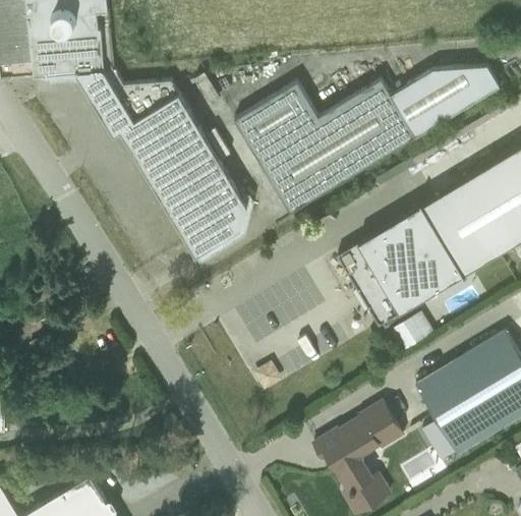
[(74,72),(113,71),(106,0),(0,0),(0,79),(47,75),(74,72)]
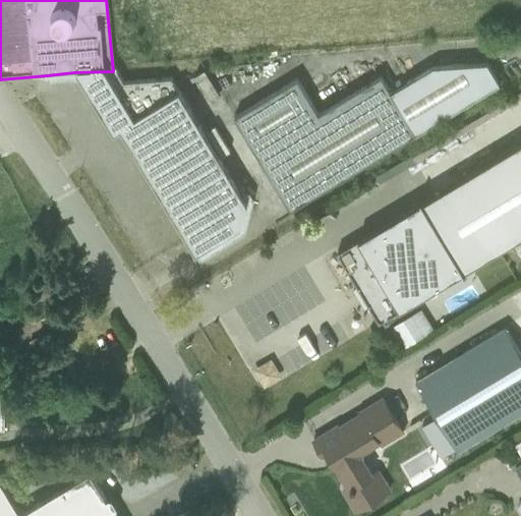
[(296,84),(234,122),(289,214),(499,89),(486,68),(432,71),(390,98),(380,81),(317,119),(296,84)]
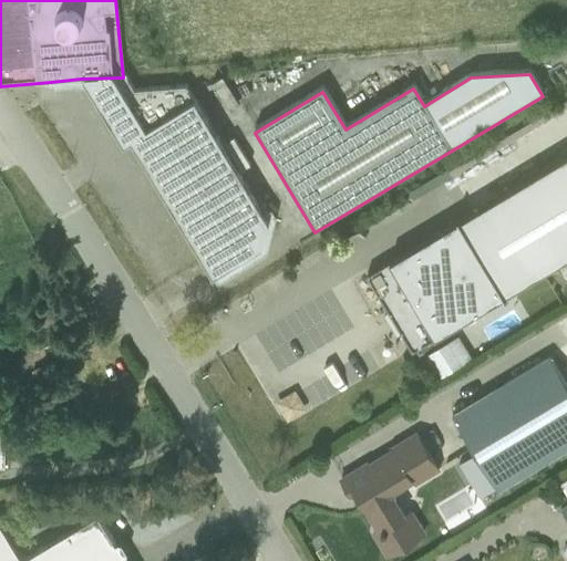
[(123,78),(81,79),(88,90),(123,148),(131,144),(213,280),(261,250),(268,226),(238,176),(248,169),(233,142),(222,149),(186,90),(134,94),(123,78)]
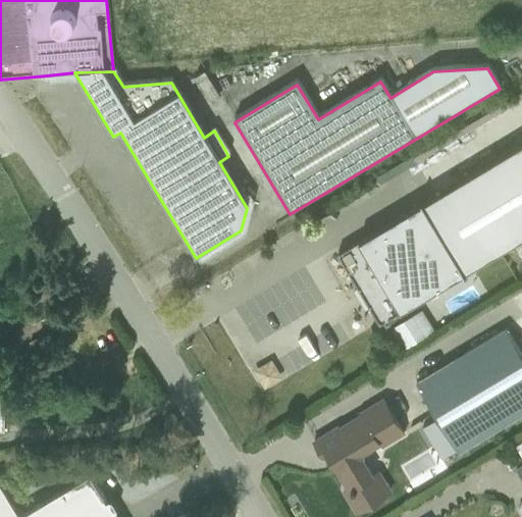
[(36,87),(81,83),(74,72),(47,75),(47,80),(36,81),(36,87)]
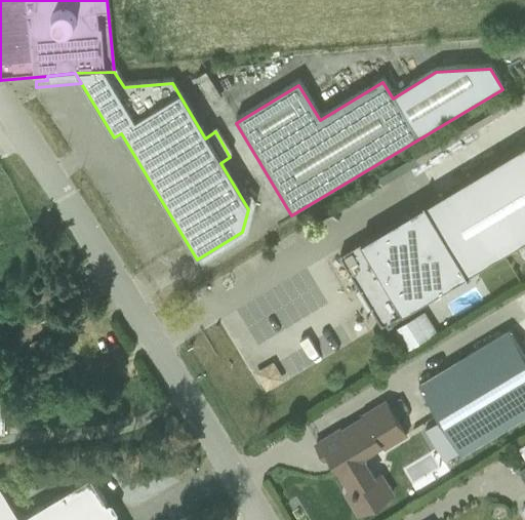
[(211,106),(220,101),(205,75),(197,81),(211,106)]
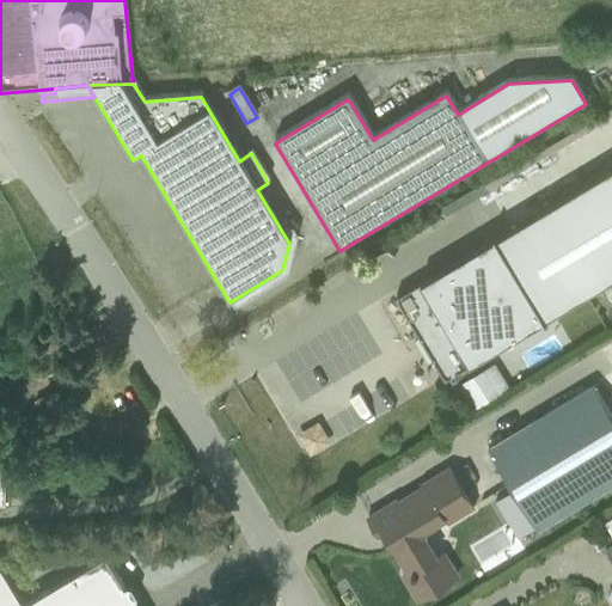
[(494,239),(393,300),(465,418),(507,393),(487,360),(543,325),(542,324),(611,280),(611,167),(495,242),(494,239)]
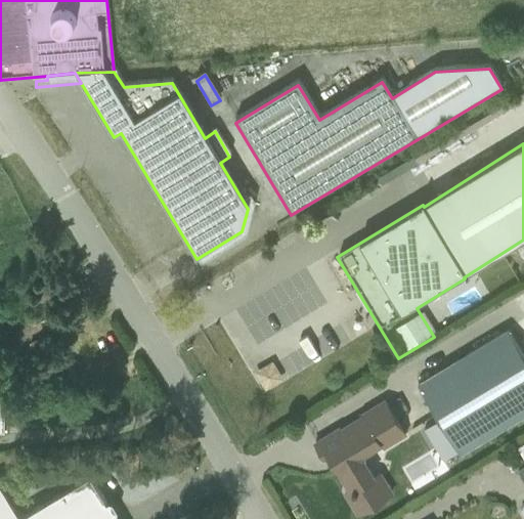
[(417,387),(461,460),(523,421),(523,363),(506,334),(417,387)]
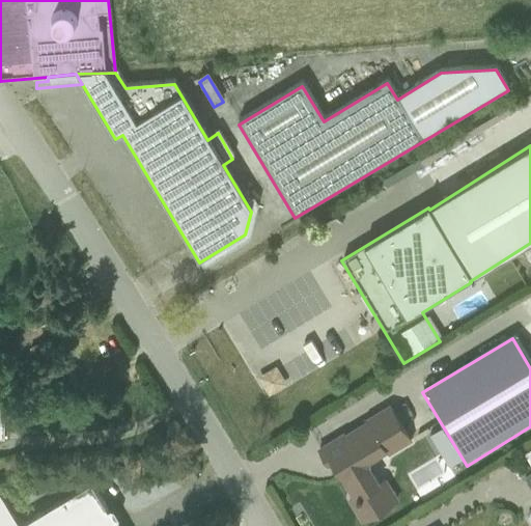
[(390,410),(318,453),(328,469),(335,470),(354,501),(348,504),(362,525),(397,503),(385,482),(380,486),(369,470),(370,465),(386,455),(389,460),(412,445),(390,410)]
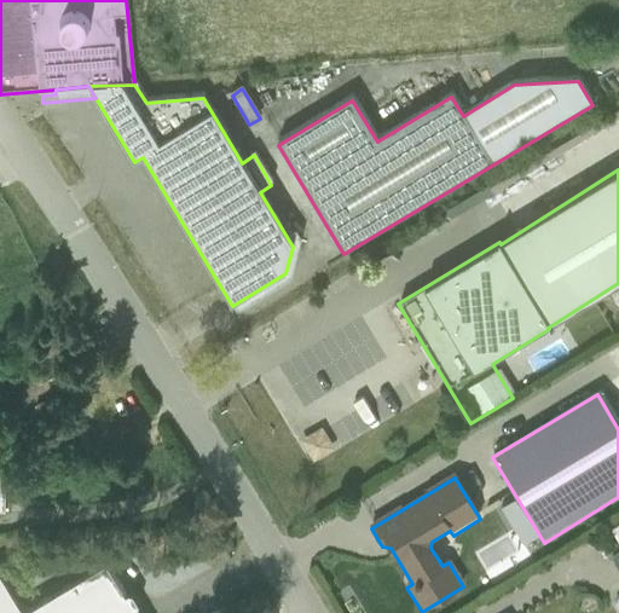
[(138,612),(138,608),(132,599),(128,597),(126,599),(106,567),(32,612),(21,612),(0,577),(0,612),(138,612)]
